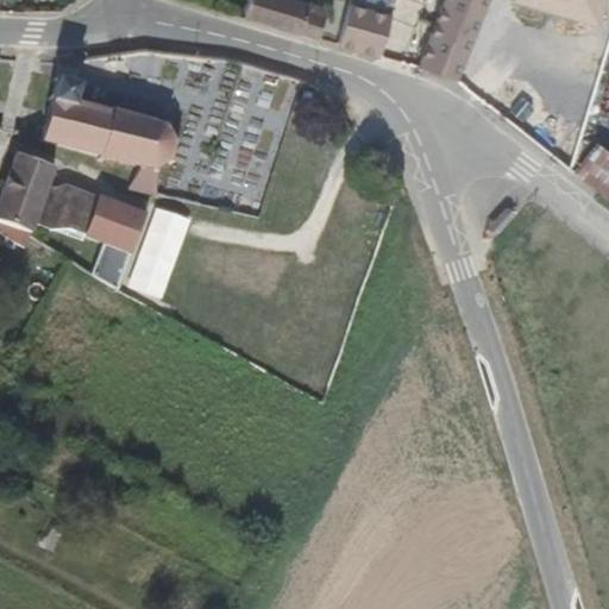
[(242,0),(236,16),(315,41),(327,11),(297,0),(242,0)]
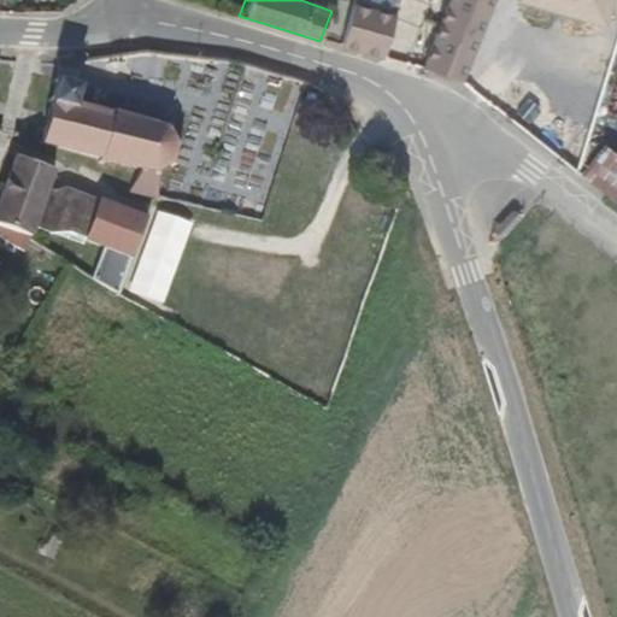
[(492,0),(441,0),(418,71),(460,84),(492,0)]
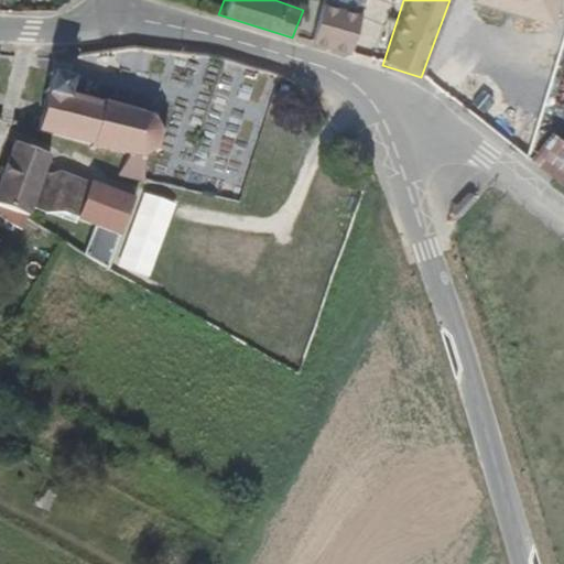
[(534,0),(497,0),(531,11),(534,0)]
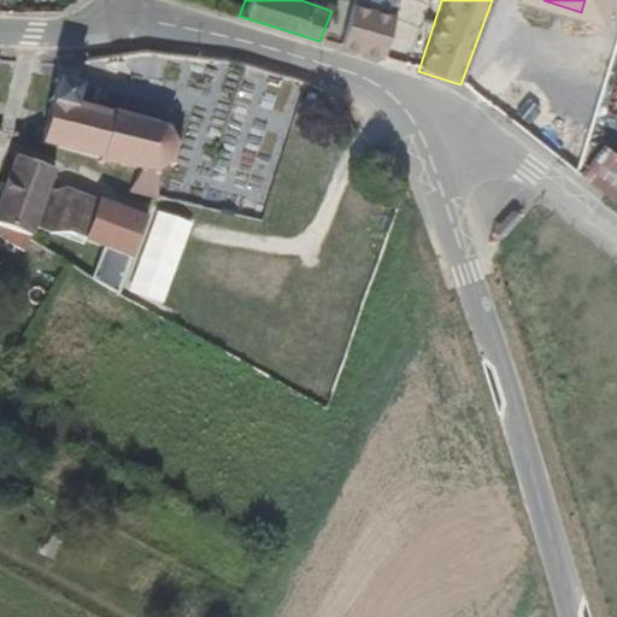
[(389,58),(401,21),(359,4),(346,43),(389,58)]
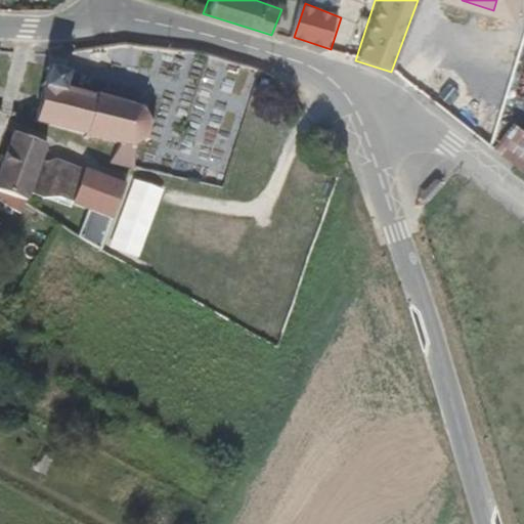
[(115,145),(110,162),(136,168),(128,156),(134,150),(134,145),(141,140),(146,141),(148,135),(144,132),(142,120),(146,118),(143,112),(137,114),(129,110),(130,105),(123,101),(119,106),(64,92),(71,73),(49,69),(34,123),(115,145)]
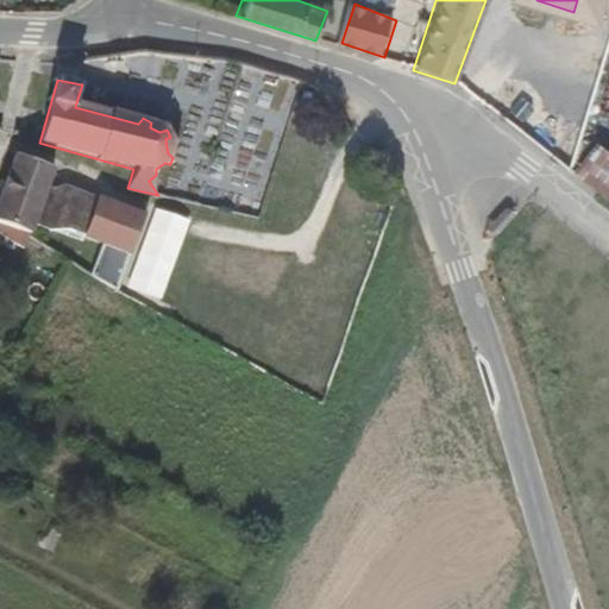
[(589,119),(532,80),(507,117),(565,156),(589,119)]
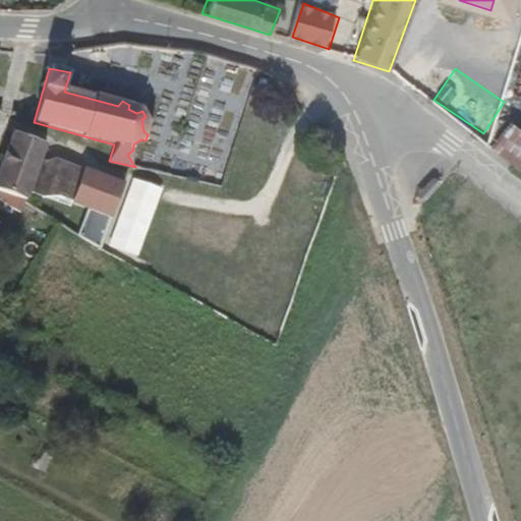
[(520,159),(520,114),(504,102),(483,133),(520,159)]
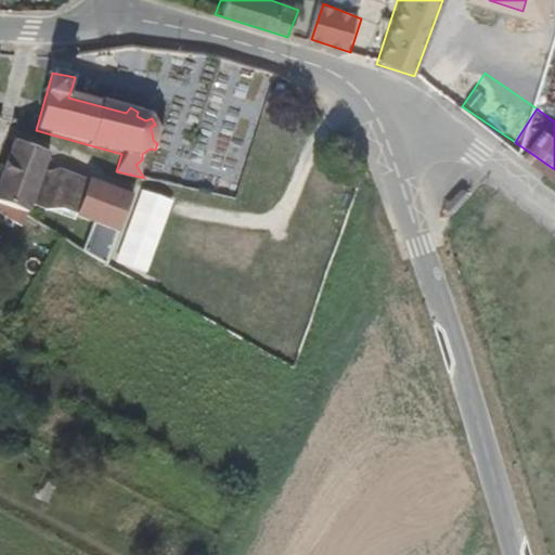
[(22,226),(24,211),(28,213),(31,203),(43,169),(50,152),(16,140),(0,183),(0,203),(1,204),(1,211),(22,226)]
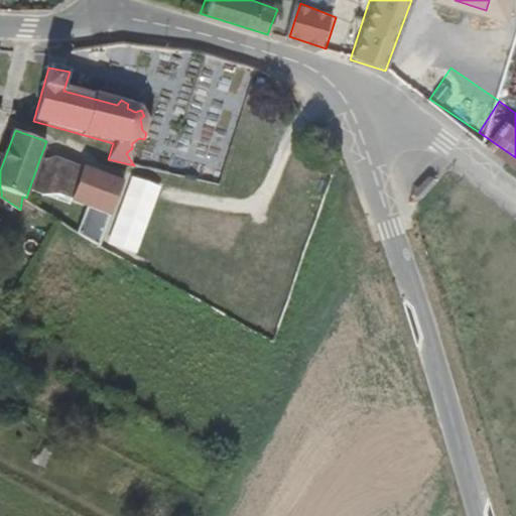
[(40,157),(29,188),(43,195),(58,196),(74,201),(87,165),(56,155),(48,159),(40,157)]
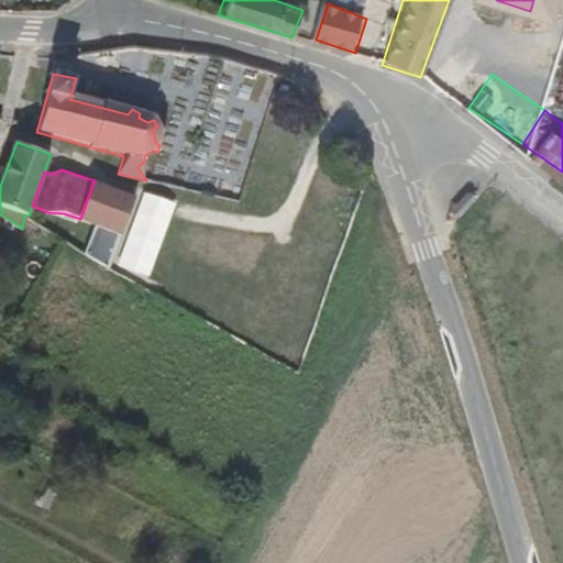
[(97,225),(120,233),(134,195),(95,180),(80,219),(97,225)]
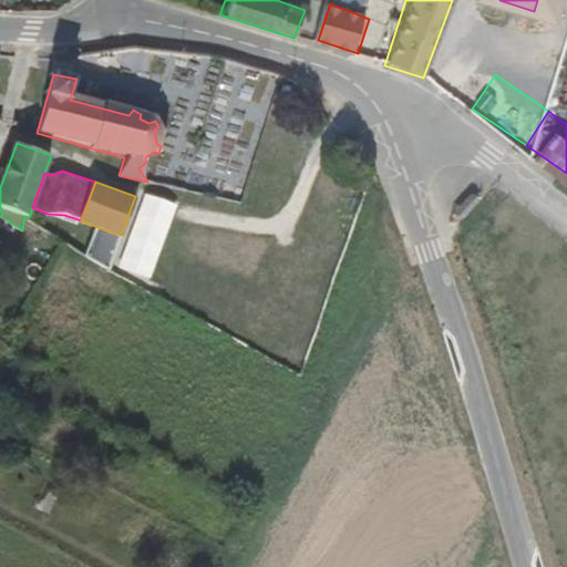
[(177,205),(144,194),(117,267),(151,278),(177,205)]
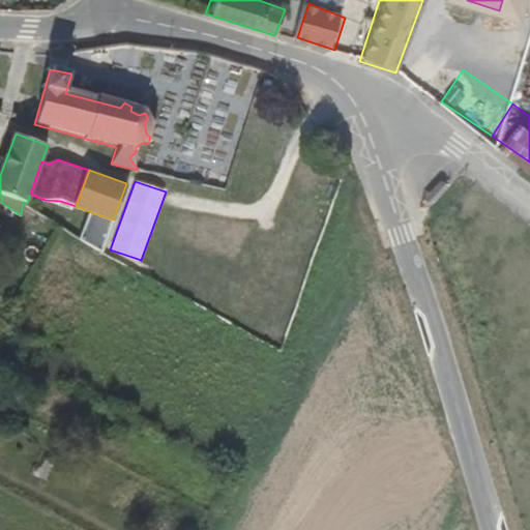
[(101,251),(113,219),(91,212),(80,239),(101,251)]
